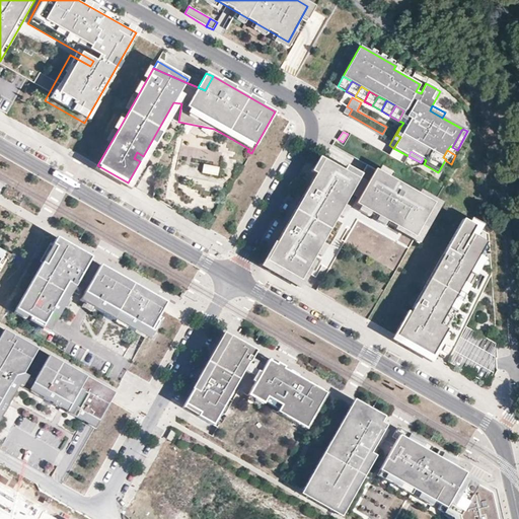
[(134,158),(140,161),(143,156),(137,152),(134,158)]
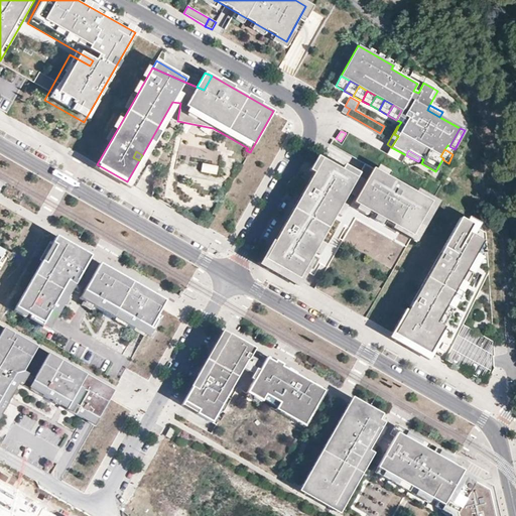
[(321,158),(318,164),(338,175),(341,169),(321,158)]
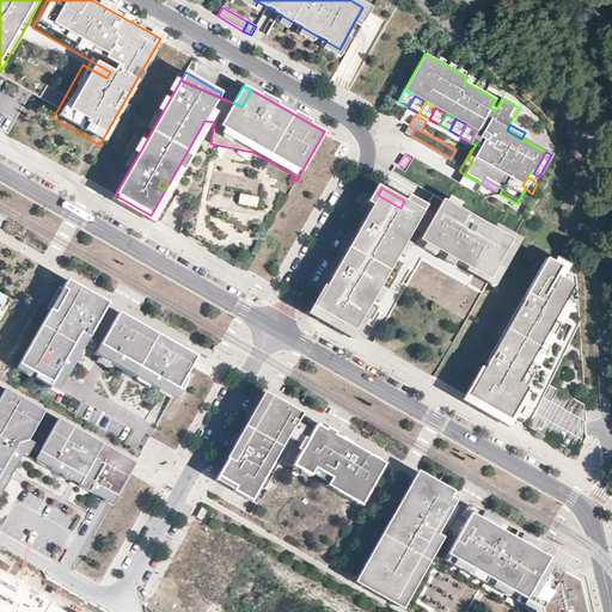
[(243,194),(240,204),(258,209),(262,199),(243,194)]
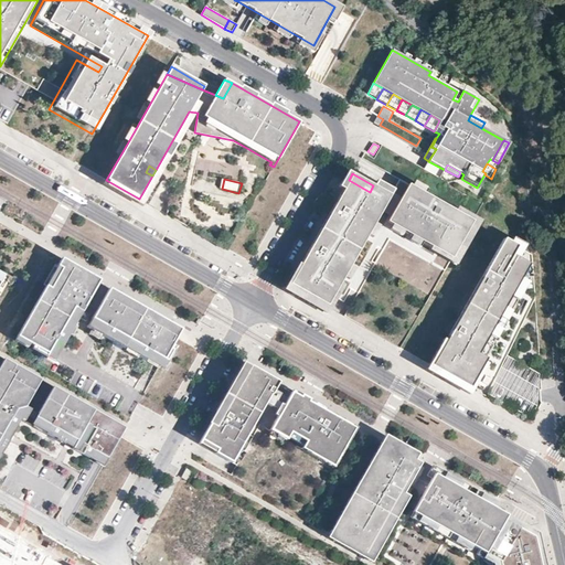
[(350,266),(368,235),(373,225),(386,201),(370,192),(349,180),(289,285),(327,306),(340,284),(344,275),(350,266)]
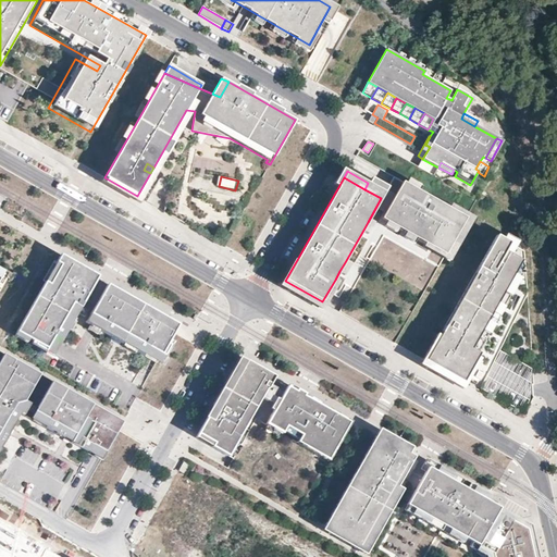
[(371,177),(364,189),(381,198),(387,187),(371,177)]
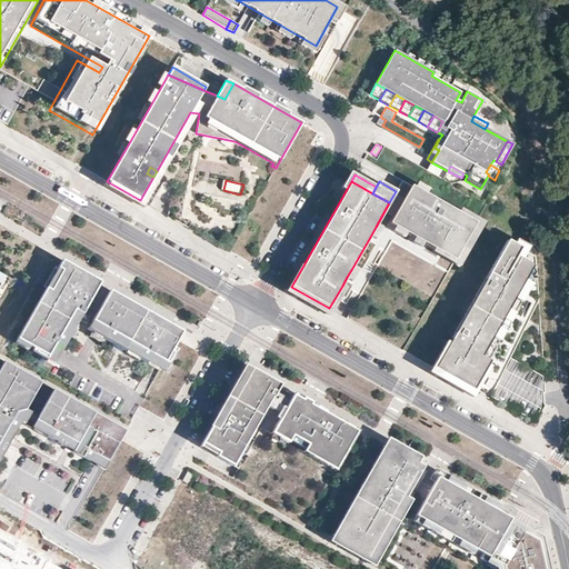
[(392,225),(413,187),(411,186),(389,223),(392,225)]
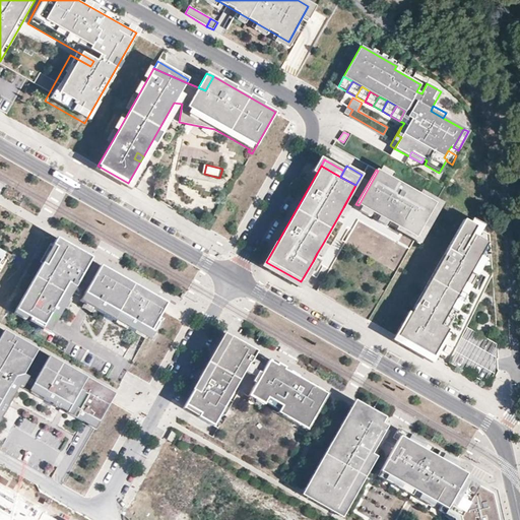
[(378,216),(387,221),(396,226),(415,238),(435,203),(378,171),(359,205),(361,206),(371,212),(378,216)]
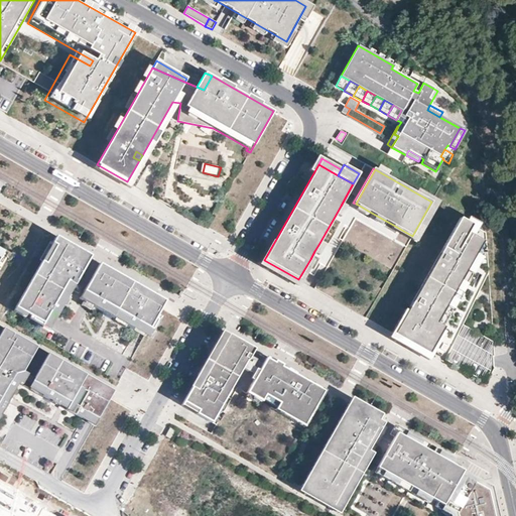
[(366,216),(368,211),(358,205),(355,210),(366,216)]
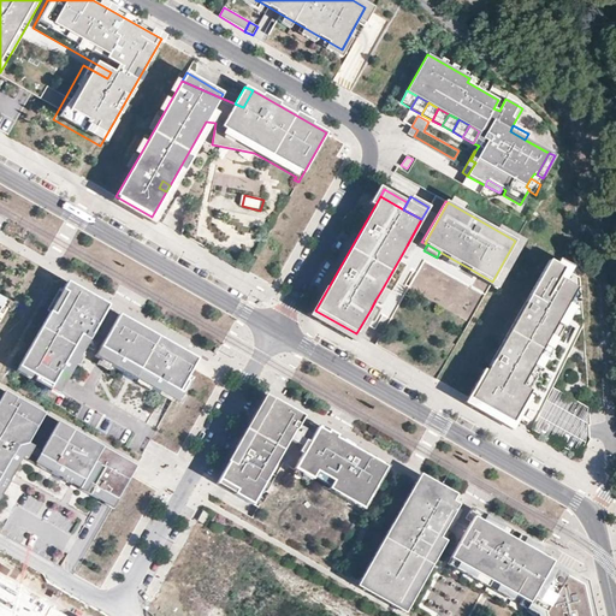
[(406,260),(412,249),(407,246),(401,256),(406,260)]
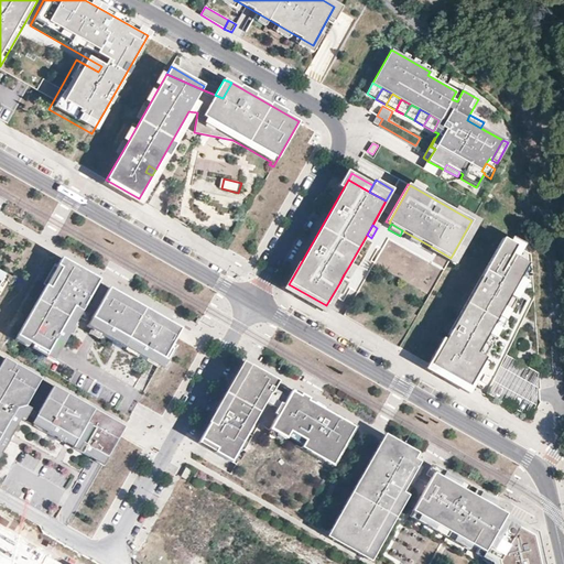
[(416,246),(420,240),(410,235),(408,240),(416,246)]
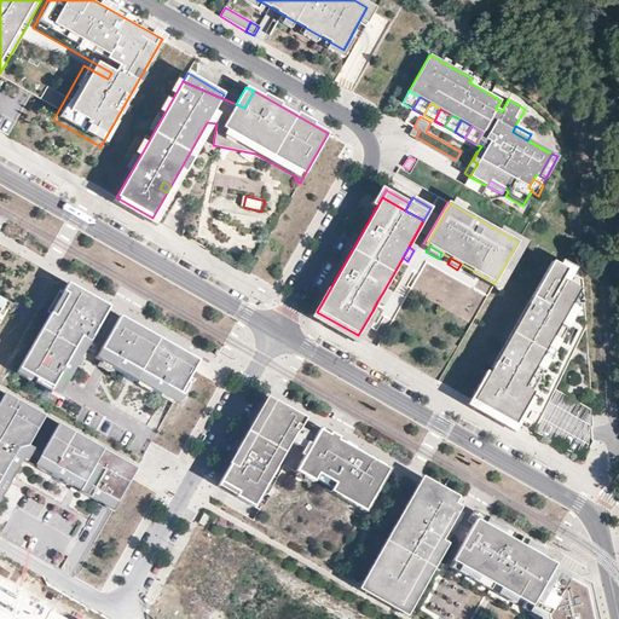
[(568,271),(551,261),(489,372),(472,400),(514,424),(531,395),(533,392),(524,386),(526,382),(573,301),(579,290),(562,281),(568,271)]
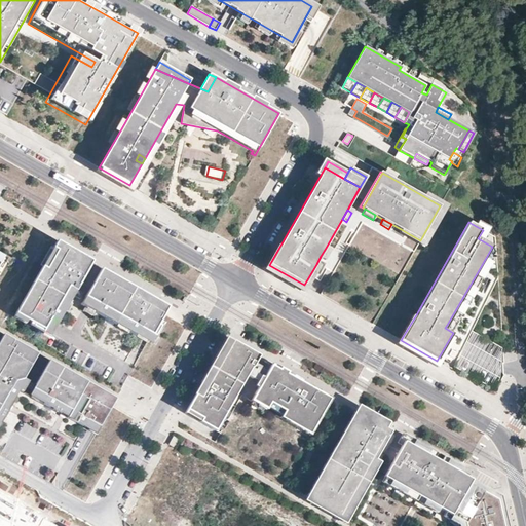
[(420,240),(401,229),(399,233),(418,243),(420,240)]
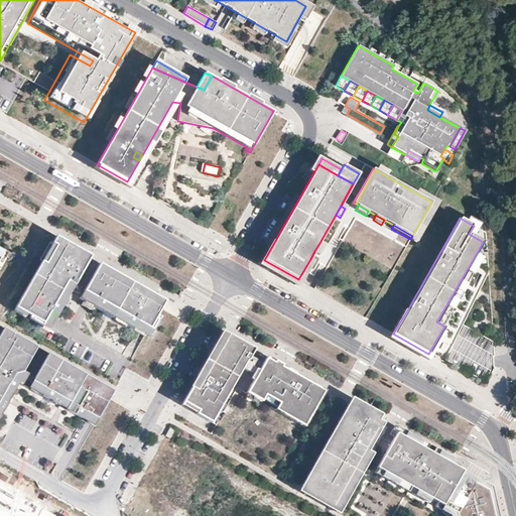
[(56,236),(55,238),(90,258),(91,256),(56,236)]
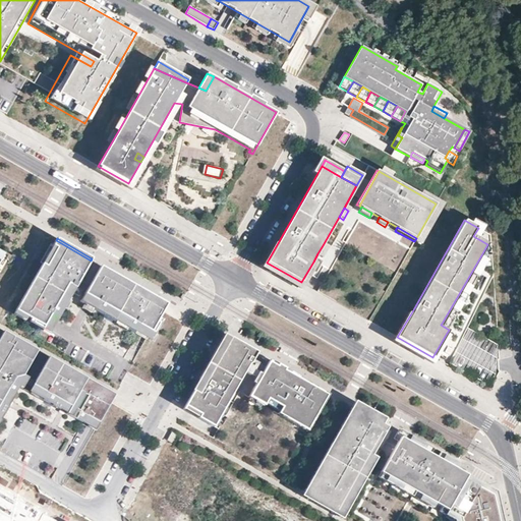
[(91,261),(56,240),(53,245),(56,247),(46,266),(42,264),(15,310),(51,331),(70,295),(74,288),(91,261)]
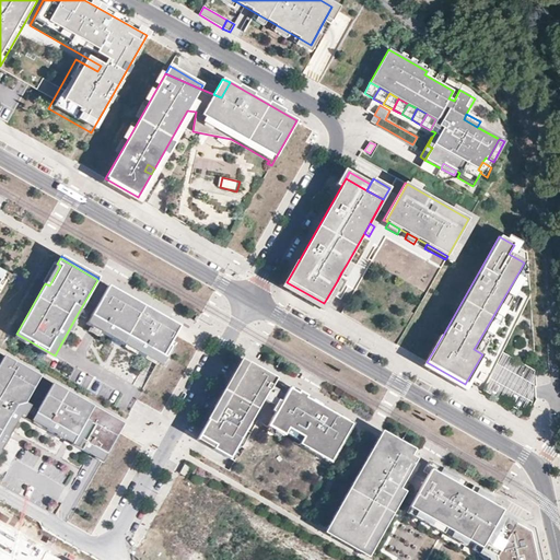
[(60,266),(57,264),(45,283),(49,286),(60,266)]
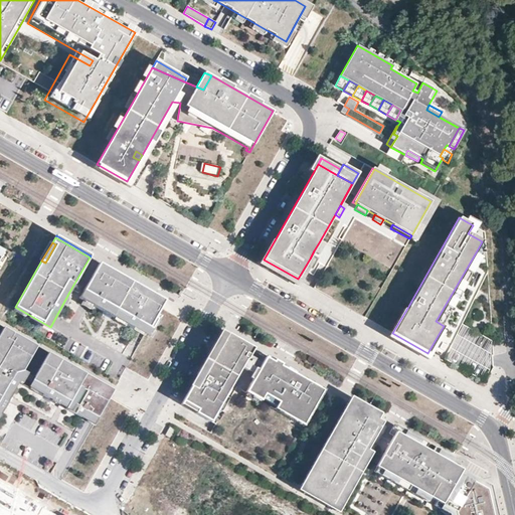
[(323,244),(319,242),(314,250),(318,253),(323,244)]
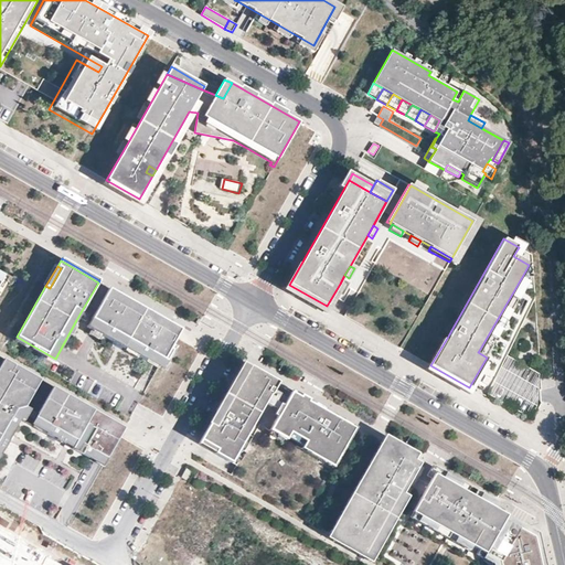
[(0,268),(0,278),(2,279),(7,283),(11,275),(0,268)]
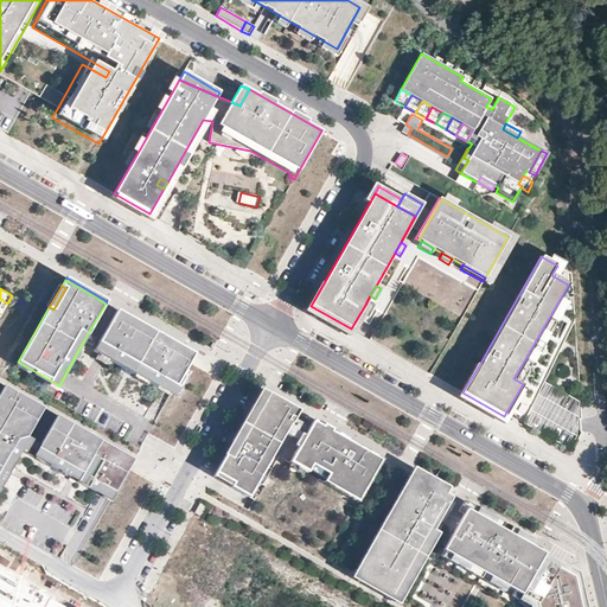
[(570,300),(562,295),(516,375),(525,379),(570,300)]
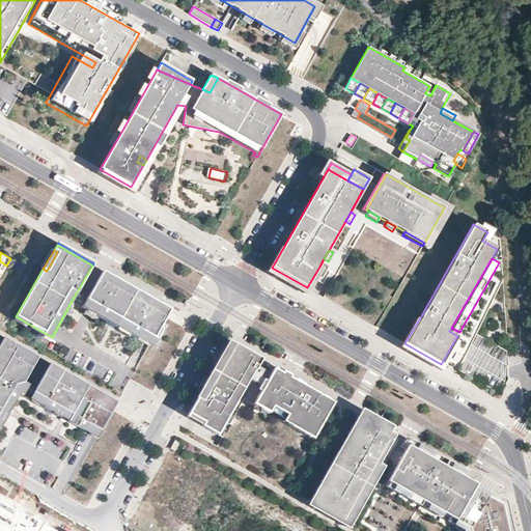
[(310,289),(323,269),(319,267),(307,287),(310,289)]
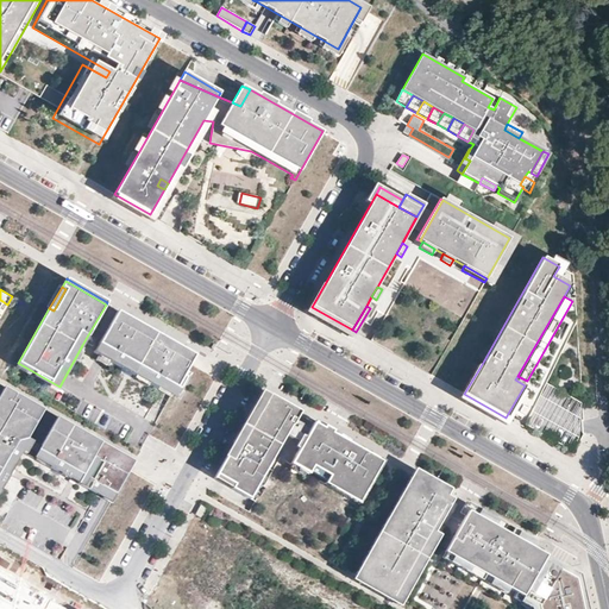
[(171,396),(195,355),(118,311),(94,352),(100,356),(108,360),(123,369),(132,374),(133,375),(148,383),(171,396)]
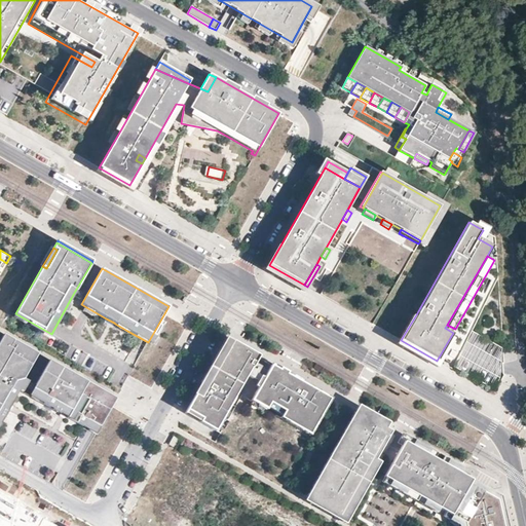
[(77,302),(81,295),(75,291),(71,298),(77,302)]
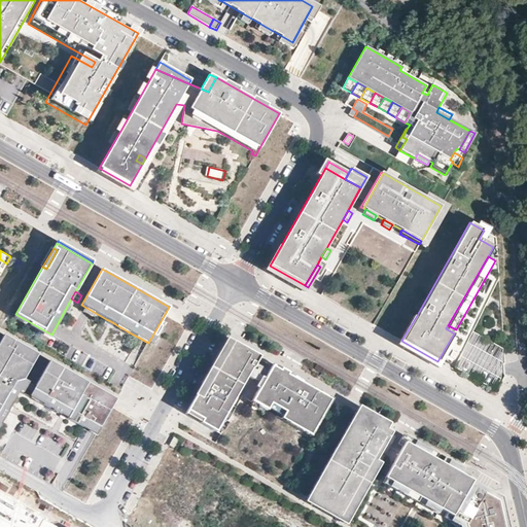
[(94,312),(86,308),(84,312),(92,316),(94,312)]
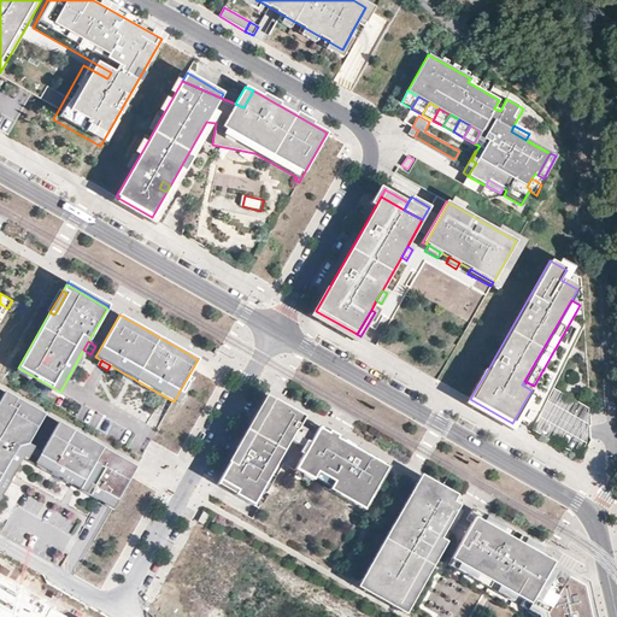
[(60,392),(18,368),(16,372),(58,395),(60,392)]
